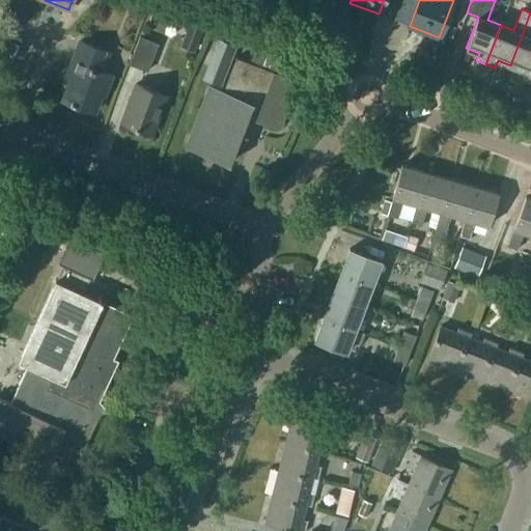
[(530,11),(530,12),(510,65),(523,70),(520,78),(529,81),(530,77),(530,11)]
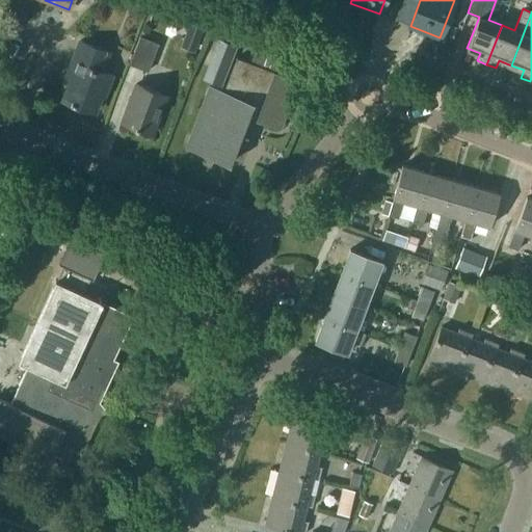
[(194,52),(204,27),(189,21),(179,47),(194,52)]
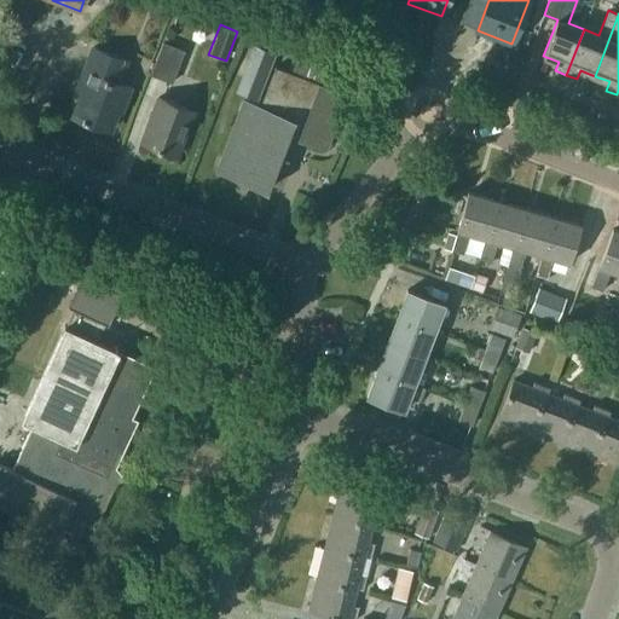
[(151,74),(173,81),(185,50),(163,42),(151,74)]
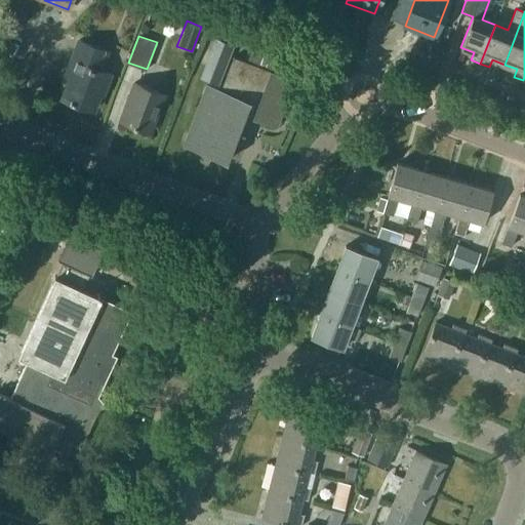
[(69,81),(63,97),(93,110),(99,93),(103,94),(111,73),(99,69),(107,50),(79,39),(65,79),(69,81)]
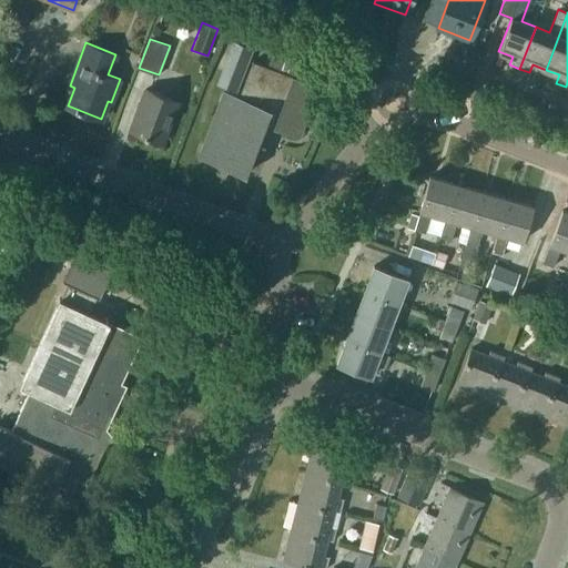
[(224,92),(201,155),(246,173),(265,123),(300,135),(318,85),(254,61),(241,98),(224,92)]
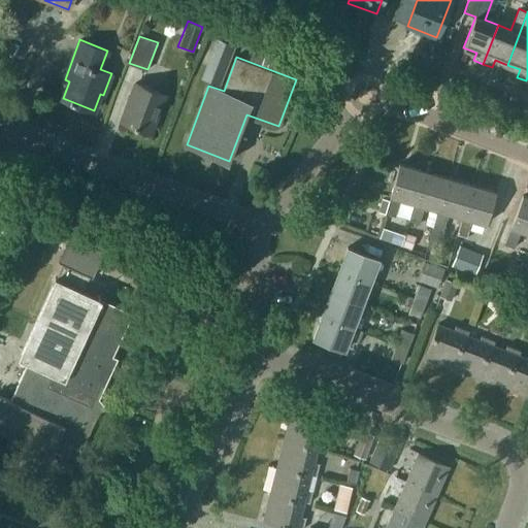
[(122,121),(153,132),(166,94),(135,83),(122,121)]
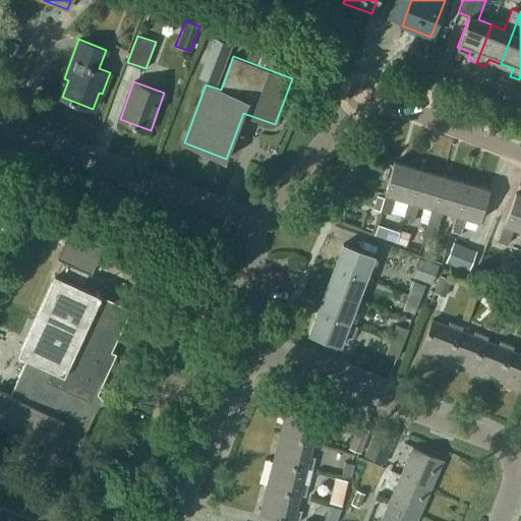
[(394,161),(385,192),(386,192),(385,197),(378,195),(373,209),(391,214),(396,195),(409,199),(418,168),(394,161)]
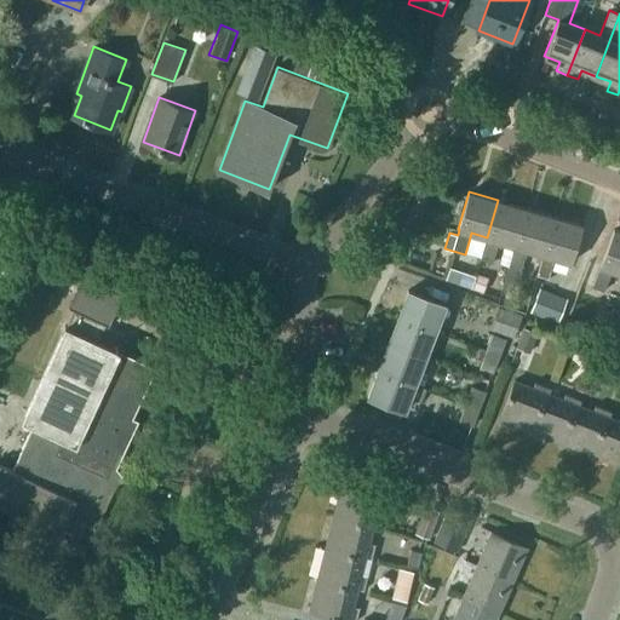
[(487,237),(481,258),(493,262),(499,241),(515,246),(526,208),(498,200),(487,237)]
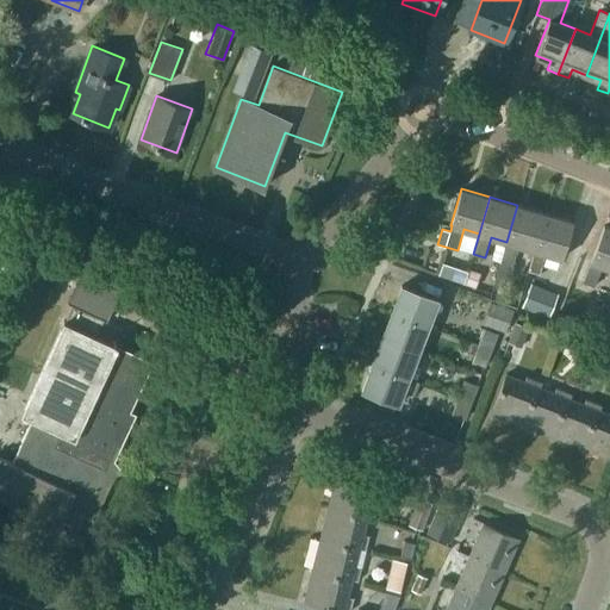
[(545,213),(517,205),(506,242),(500,262),(512,266),(518,246),(534,250),(545,213)]
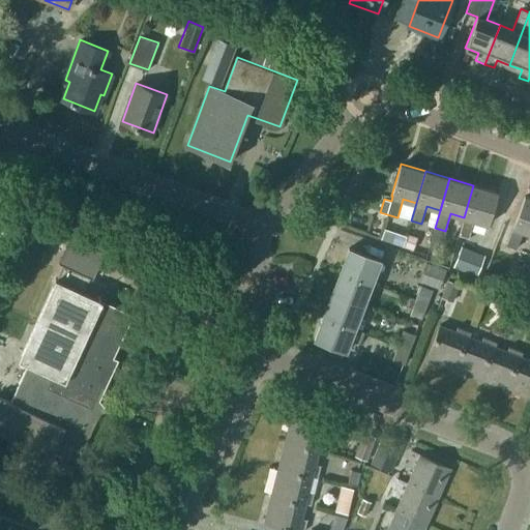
[(469,238),(474,219),(489,224),(498,193),(473,185),(464,217),(459,235),(469,238)]
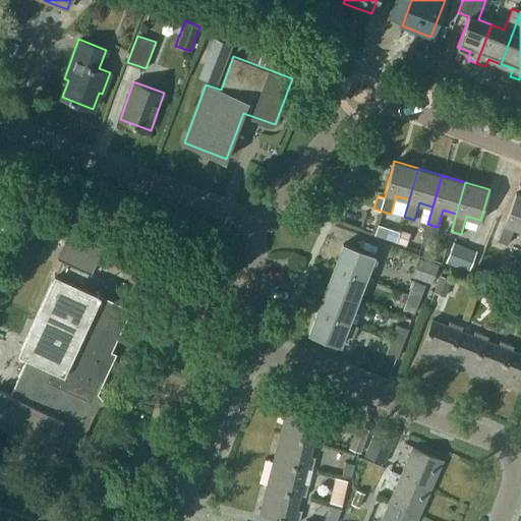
[(0,207),(6,210),(13,189),(0,184),(0,207)]
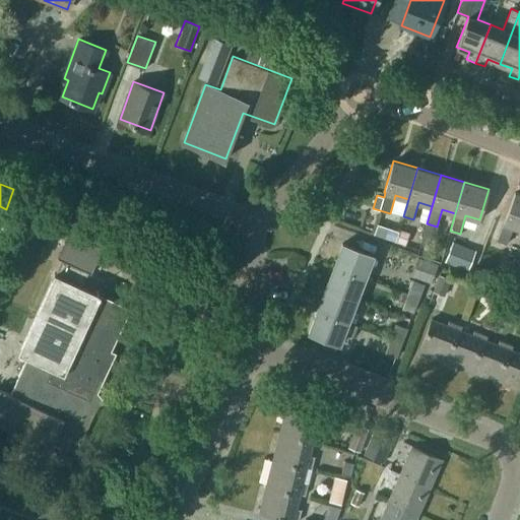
[(513,226),(519,229),(519,194),(515,192),(503,222),(504,222),(497,240),(507,244),(513,226)]
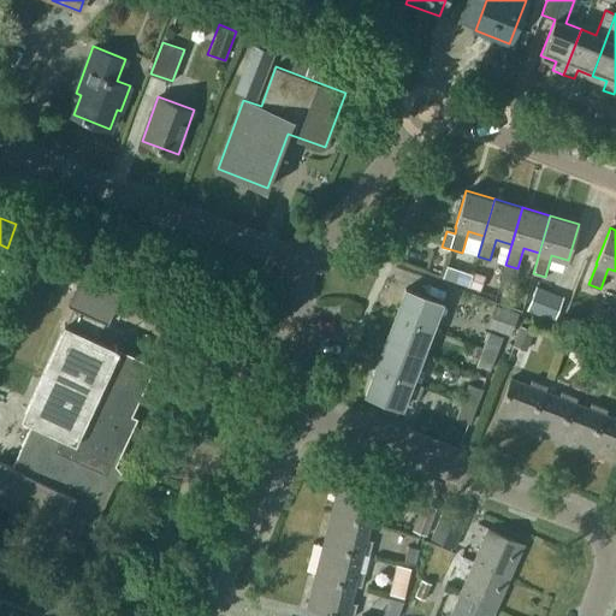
[(444,276),(457,280),(461,270),(448,265),(444,276)]
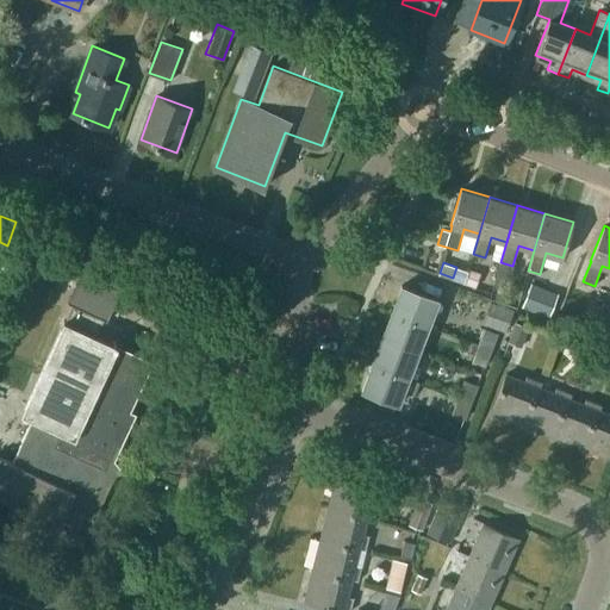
[(111,268),(106,279),(117,284),(122,273),(111,268)]
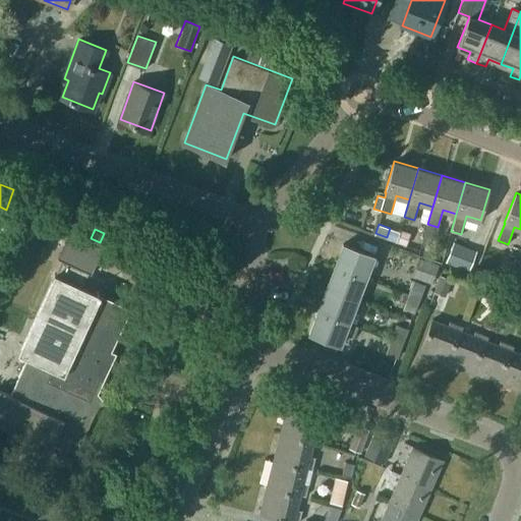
[(402,229),(397,242),(406,245),(410,232),(402,229)]
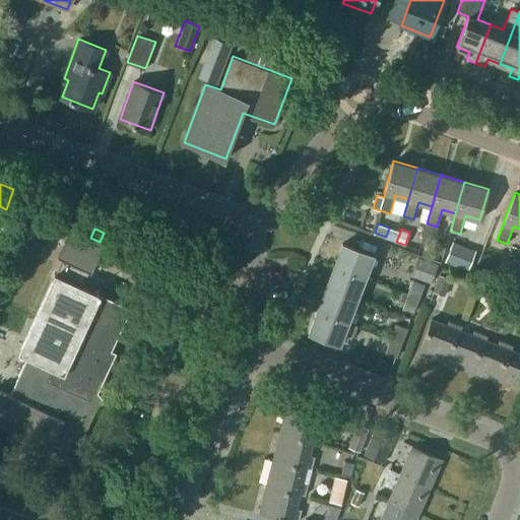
[(55,273),(17,352),(27,356),(10,394),(0,389),(0,425),(51,449),(54,443),(75,453),(95,410),(98,406),(102,403),(104,401),(108,399),(107,398),(104,400),(101,402),(95,396),(106,375),(102,373),(131,309),(82,286),(88,272),(91,273),(104,248),(69,233),(57,258),(62,260),(55,273)]
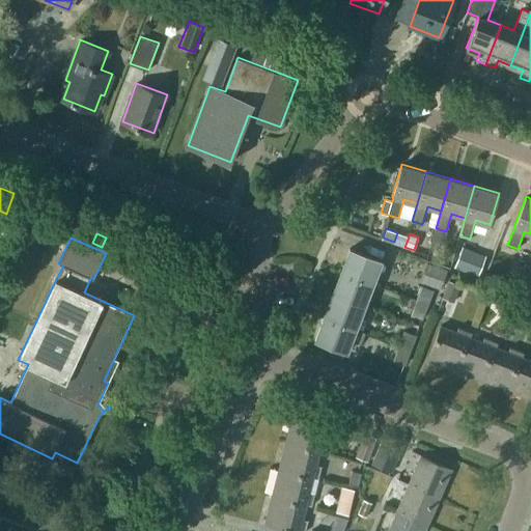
[(463,246),(454,267),(478,276),(486,255),(485,255),(473,250),(463,246)]
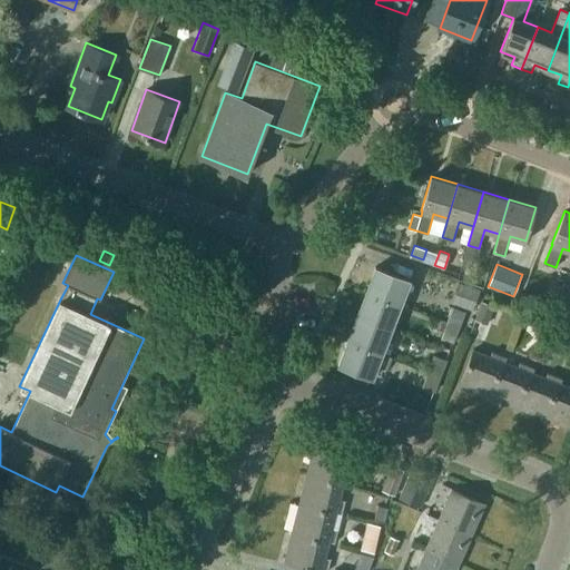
[(401,303),(402,301),(410,279),(375,266),(366,291),(401,303)]
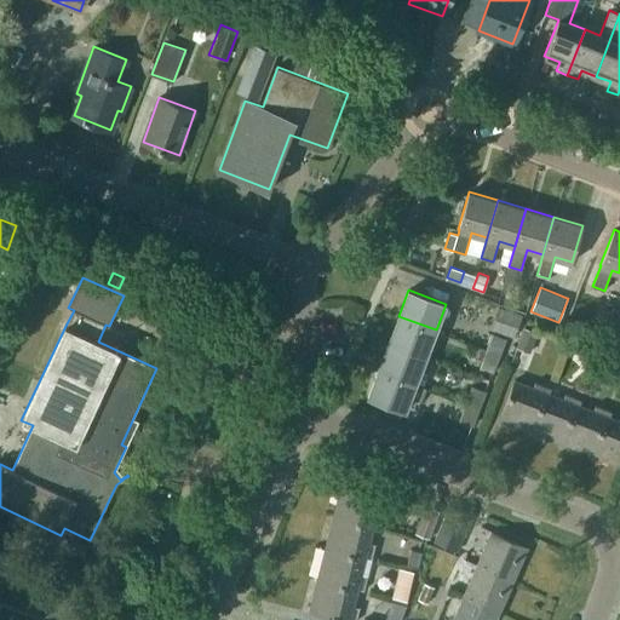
[(499,308),(492,326),(515,334),(522,315),(499,308)]
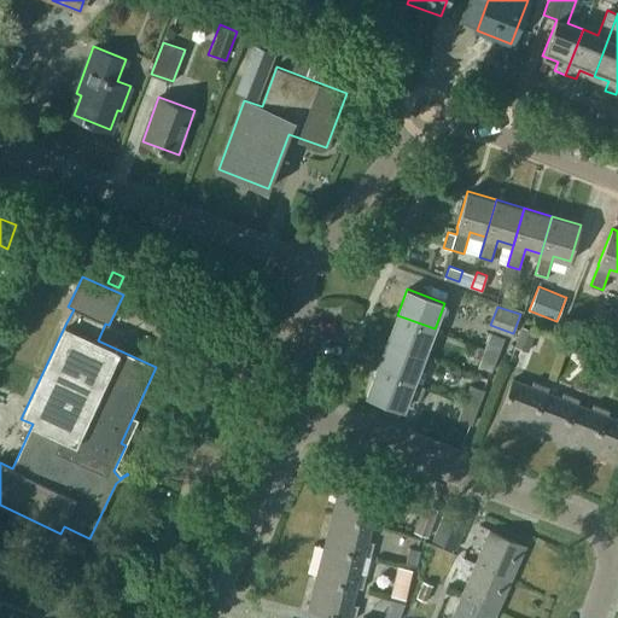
[(424,356),(435,328),(397,315),(386,342),(424,356)]
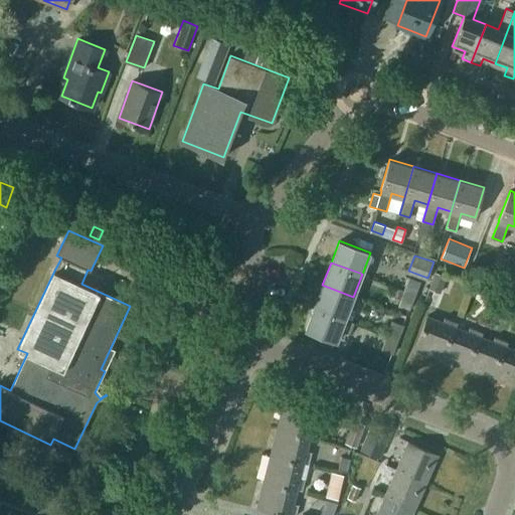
[(492,267),(489,274),(500,279),(503,271),(492,267)]
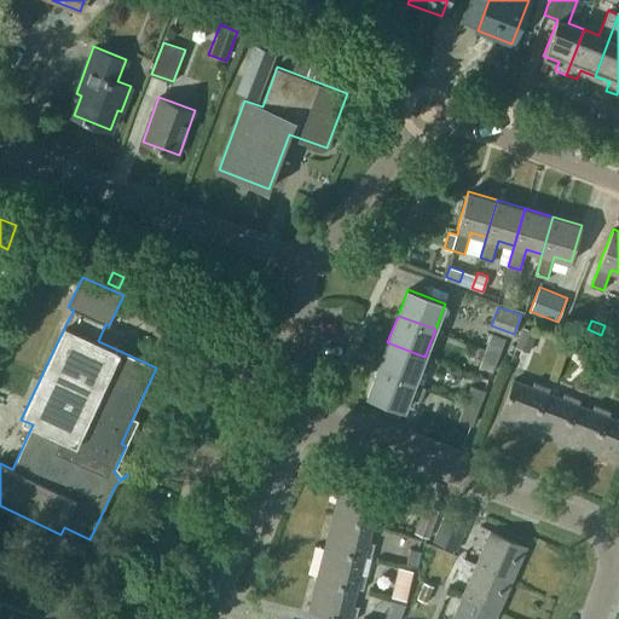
[(528,351),(536,331),(524,328),(516,346),(528,351)]
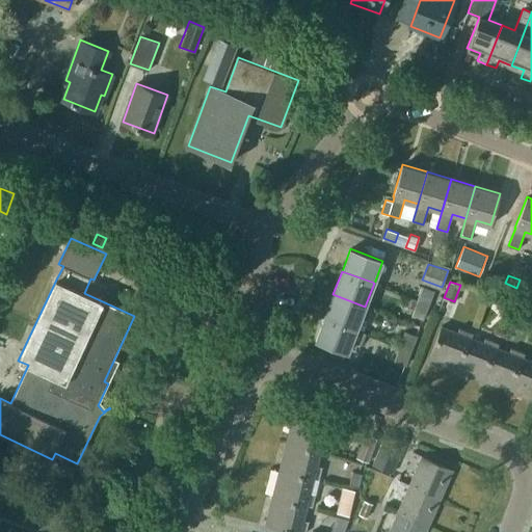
[(423,286),(418,300),(428,304),(433,290),(423,286)]
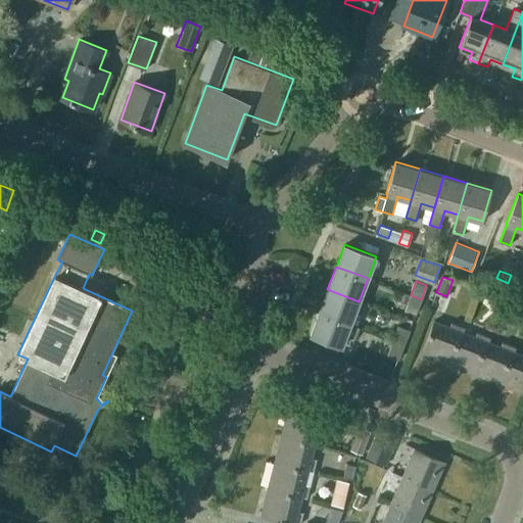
[(354,312),(359,301),(327,289),(319,312),(350,324),(354,312)]
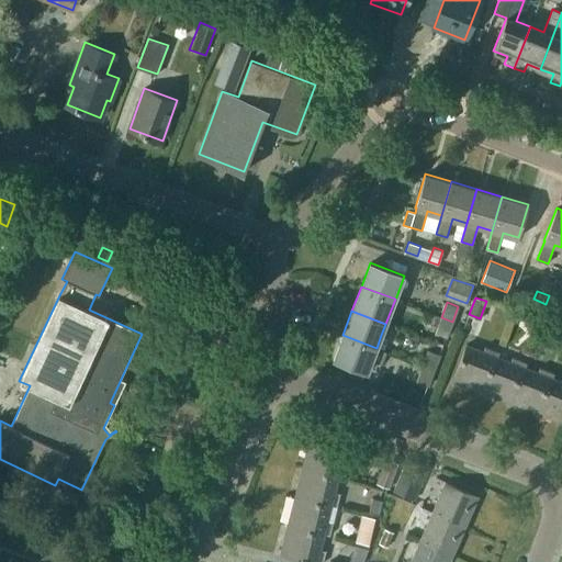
[(447,337),(452,322),(441,317),(435,333),(447,337)]
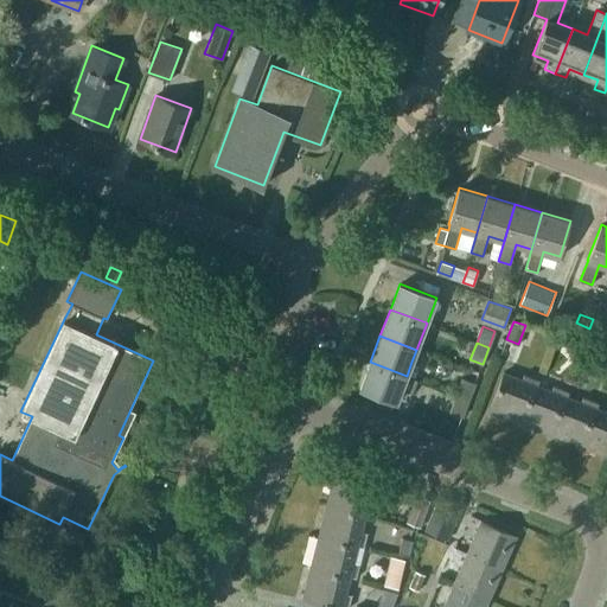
[(587,352),(600,357),(602,349),(590,345),(587,352)]
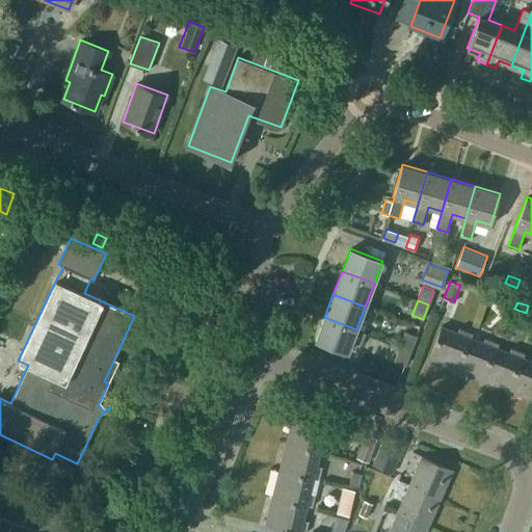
[(324,317),(316,340),(347,352),(352,341),(362,344),(366,333),(363,331),(356,329),(324,317)]
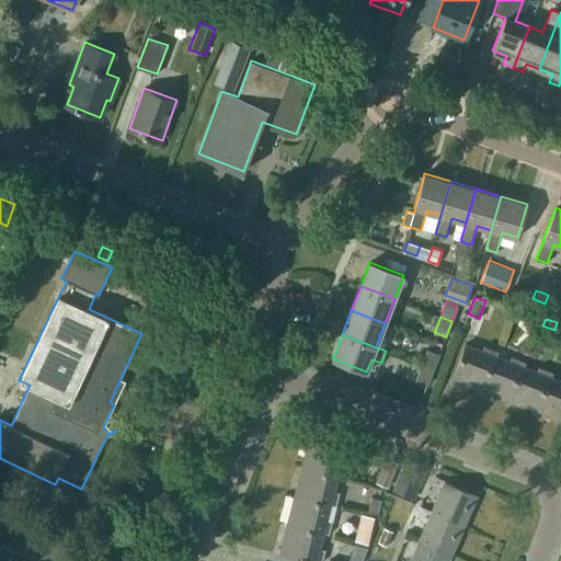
[(380,334),(376,347),(382,350),(387,338),(380,334)]
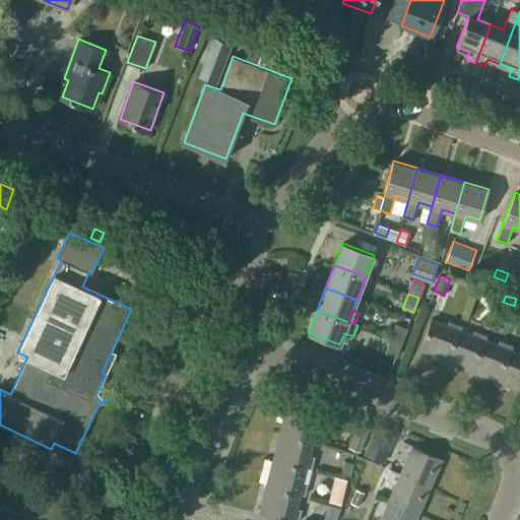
[(419,351),(447,362),(460,330),(462,325),(449,320),(447,324),(432,319),(419,351)]
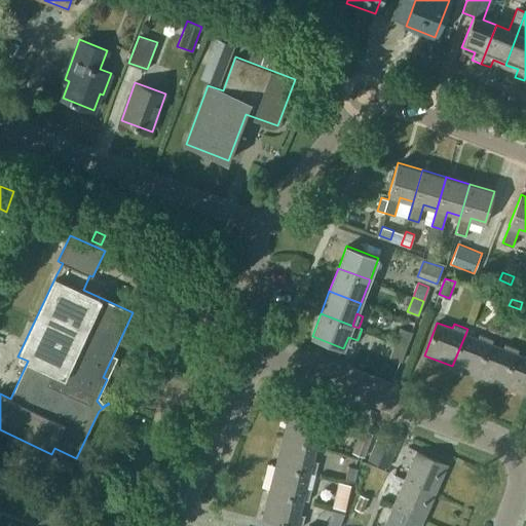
[(401,327),(396,341),(407,346),(413,332),(401,327)]
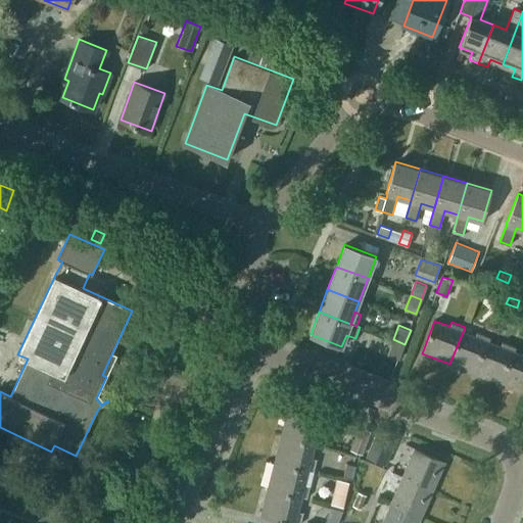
[(476,374),(488,341),(490,337),(477,332),(475,336),(463,332),(449,364),(476,374)]
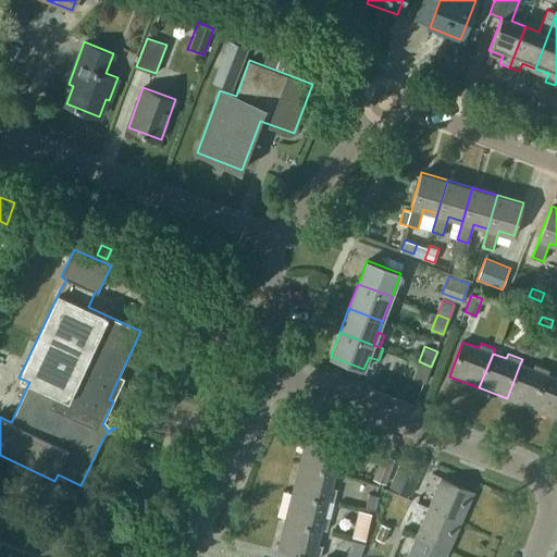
[(425,382),(431,367),(419,361),(412,376),(425,382)]
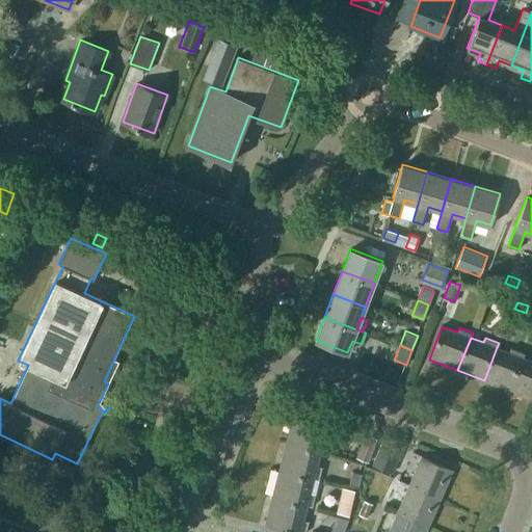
[(484,380),(510,391),(523,357),(525,352),(511,347),(509,352),(497,347),(484,380)]
